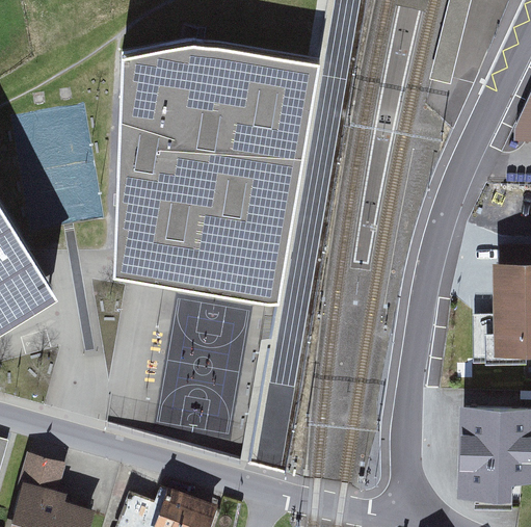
[(196,44),(126,55),(112,275),(274,305),(318,66),(196,44)]
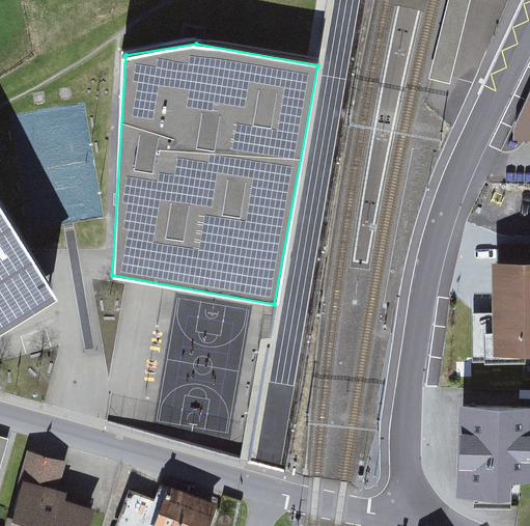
[(529,100),(514,134),(514,146),(529,146),(529,100)]
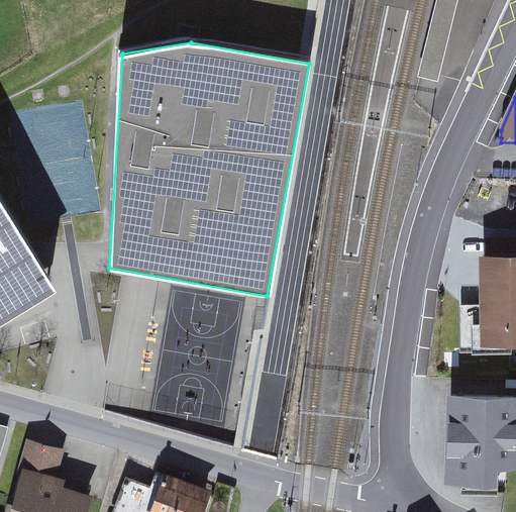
[(0,165),(0,326),(9,322),(71,285),(0,165)]
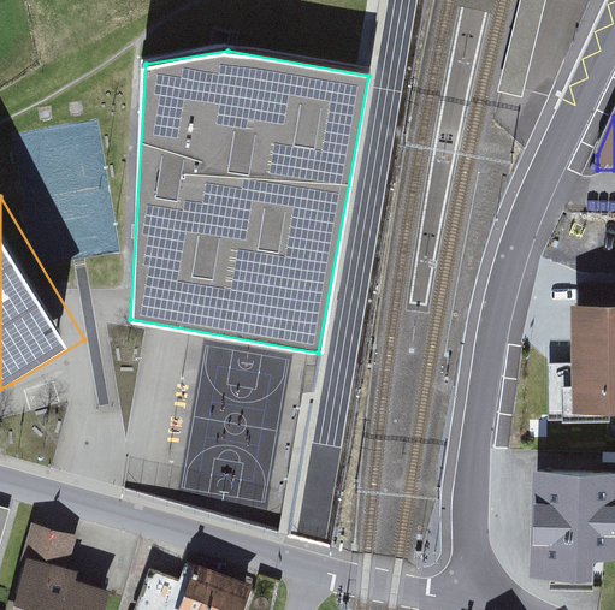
[(614,308),(572,309),(573,367),(548,367),(548,425),(609,425),(609,415),(614,415),(614,308)]
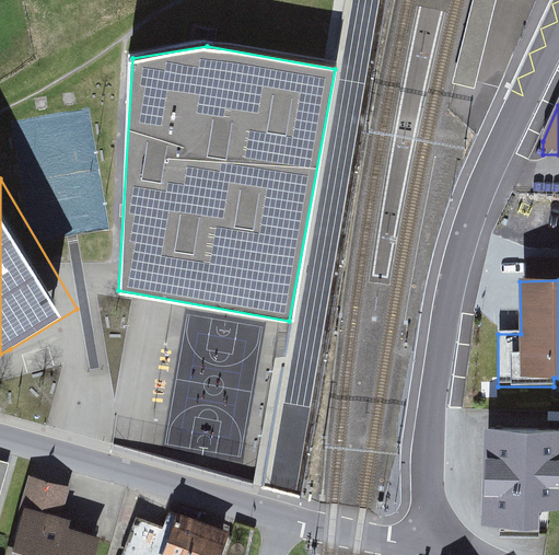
[(558,431),(486,430),(484,525),(544,527),(544,513),(558,512),(558,431)]
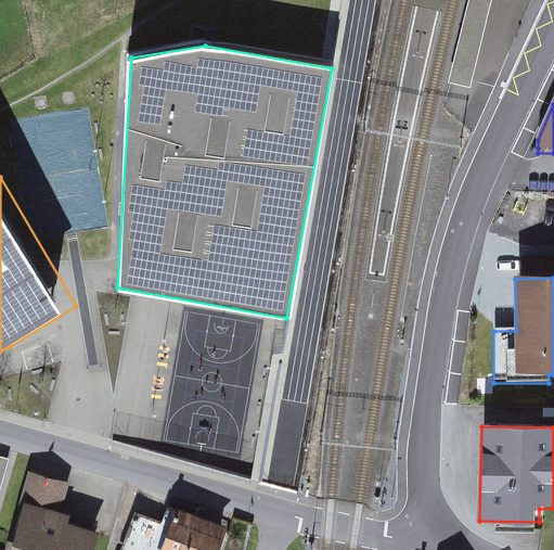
[(0,493),(1,494),(10,459),(0,456),(0,493)]
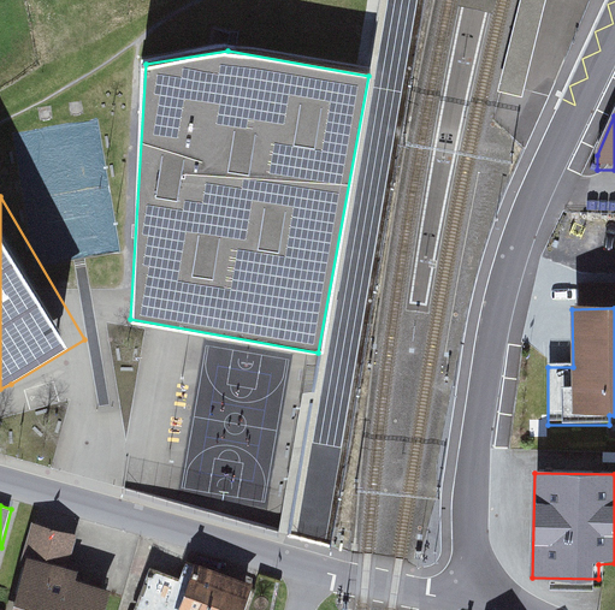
[(116,609),(131,557),(43,532),(21,609),(116,609)]
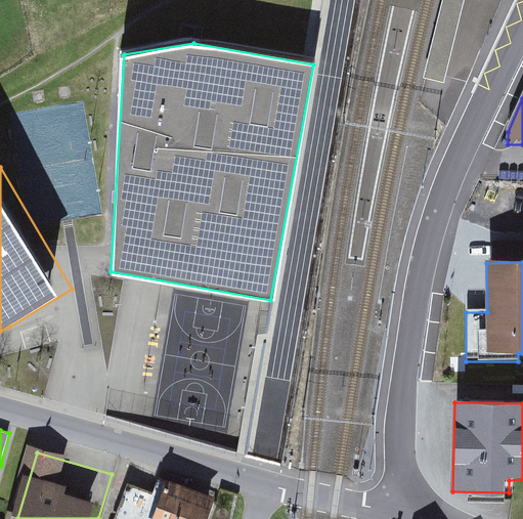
[(220,518),(226,505),(174,483),(159,518),(220,518)]
